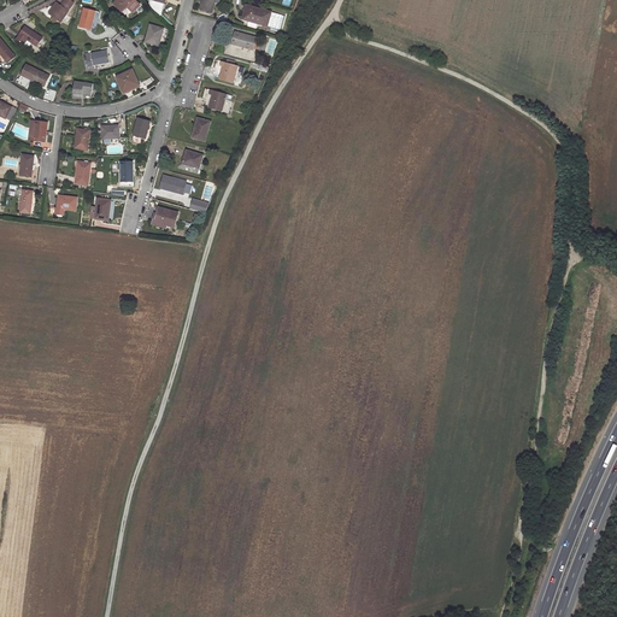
[(74,3),(69,0),(64,0),(62,6),(58,4),(57,5),(51,15),(50,16),(53,18),(58,21),(62,23),(71,7),(70,7),(74,3)]
